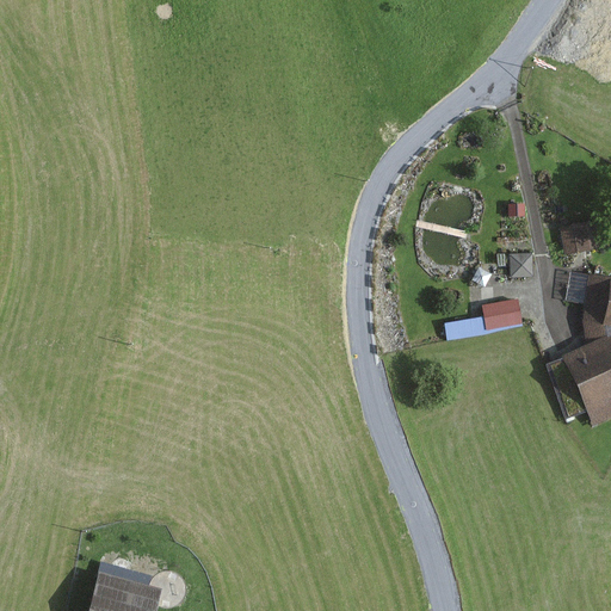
[(525,205),(508,205),(508,220),(525,218),(525,205)]
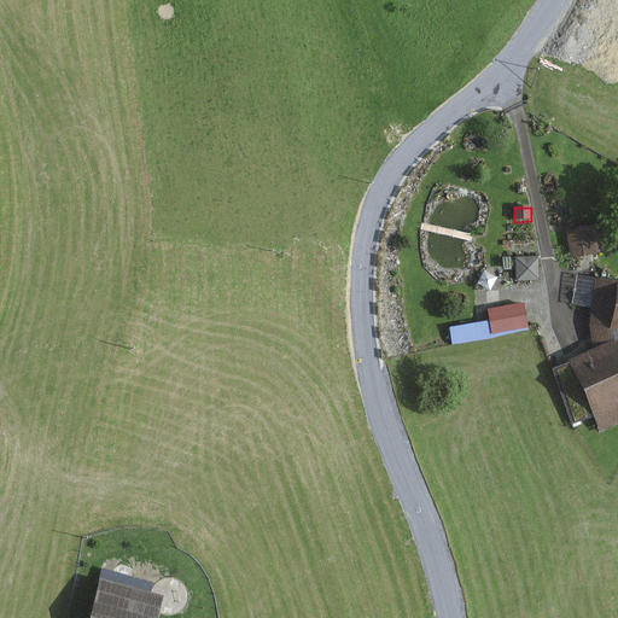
[(605,226),(569,232),(573,257),(610,251),(605,226)]
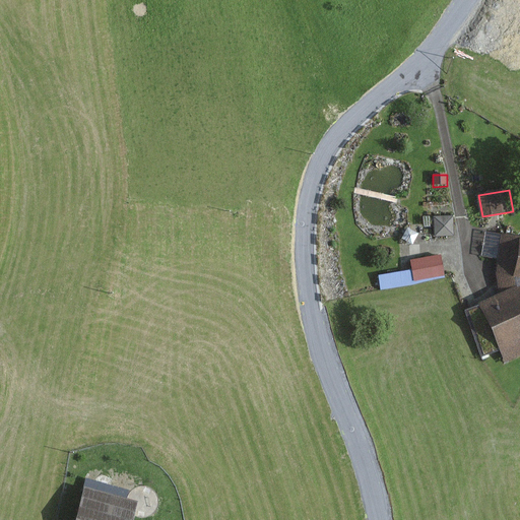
[(453,216),(435,217),(436,238),(455,236),(453,216)]
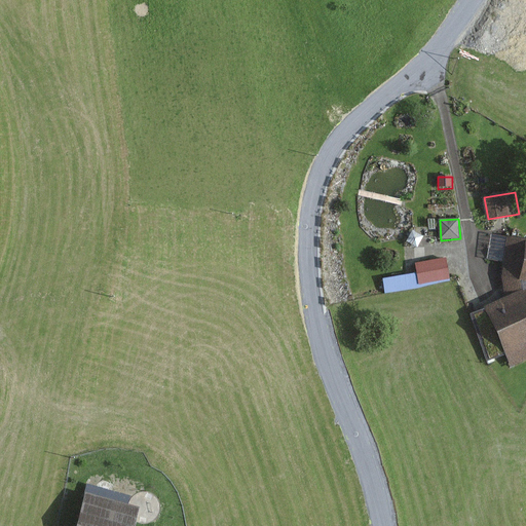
[(525,239),(509,237),(502,277),(525,280),(525,239)]
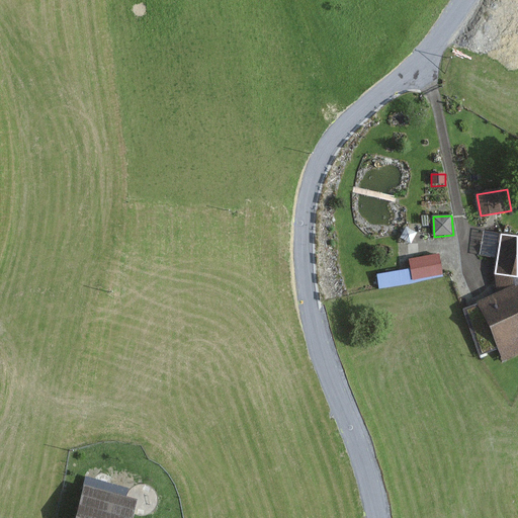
[(439,254),(409,259),(411,269),(377,275),(379,287),(443,277),(439,254)]
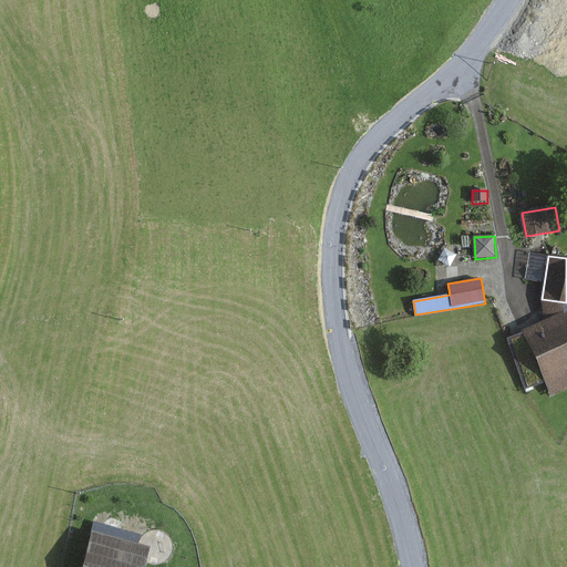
[(544,322),(523,331),(549,395),(566,387),(566,302),(542,299),(544,322)]
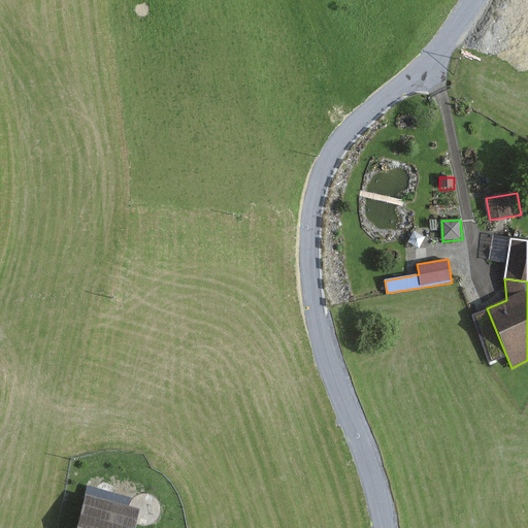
[(133,527),(138,510),(87,497),(78,527),(133,527)]
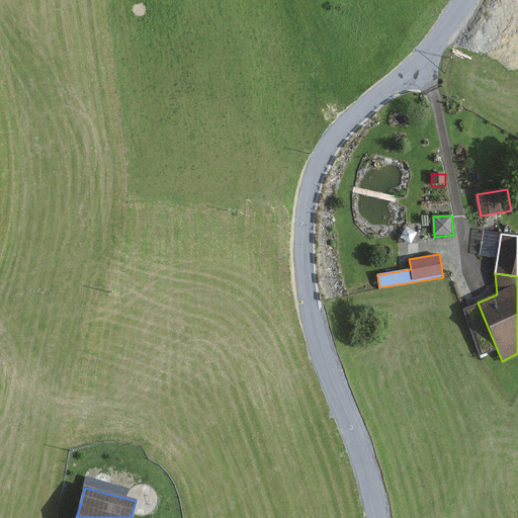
All buildings are outlined.
